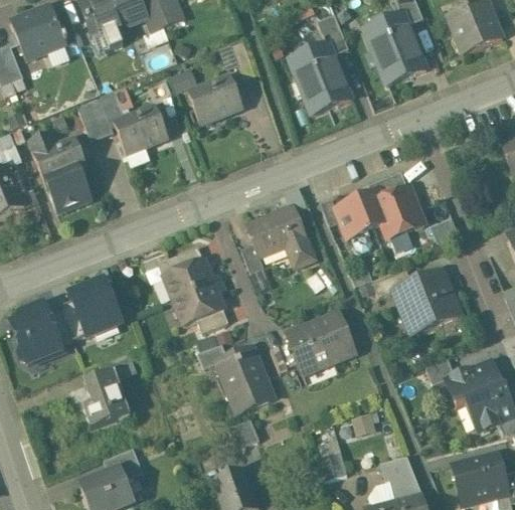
[(86,0),(80,2),(94,36),(113,29),(114,32),(134,25),(123,0),(86,0)]
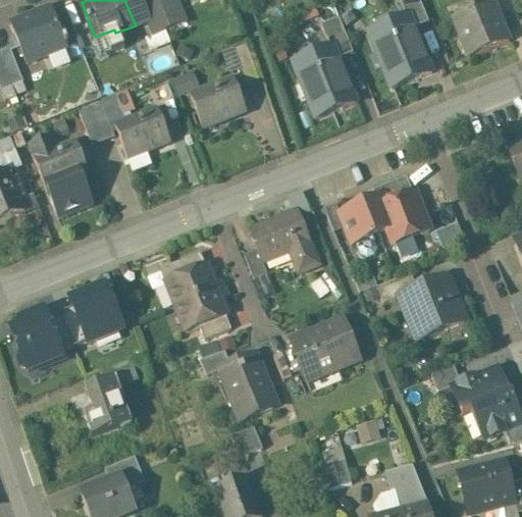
[(159,15),(153,0),(140,0),(148,20),(159,15)]
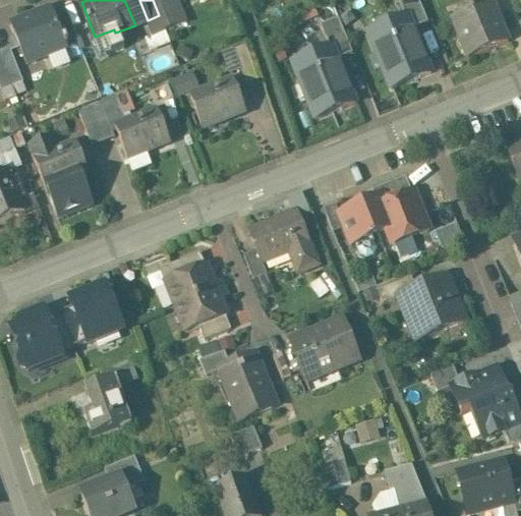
[(170,11),(165,0),(153,0),(159,15),(170,11)]
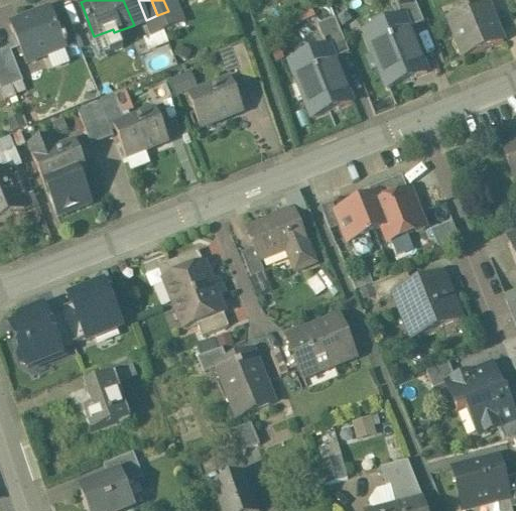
[(163,0),(168,11),(157,15),(163,28),(183,20),(174,0),(163,0)]
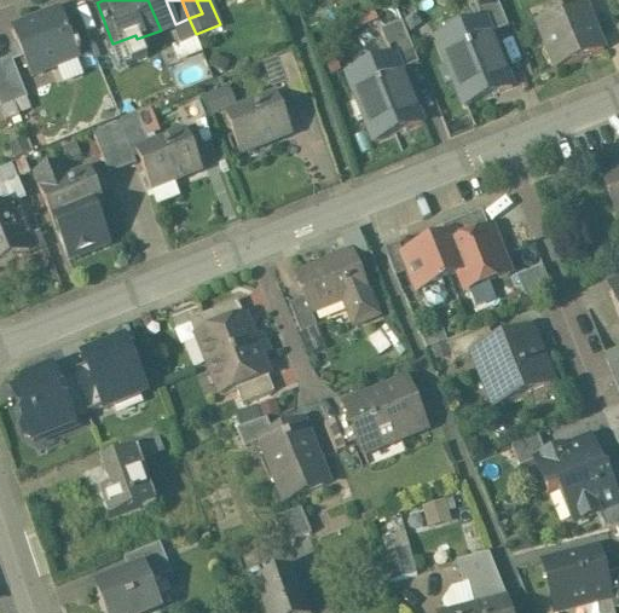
[(482,0),(493,27),(508,21),(498,0),(482,0)]
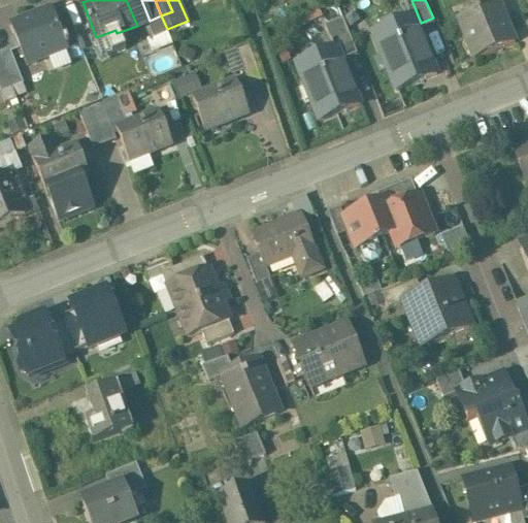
[(492,0),(458,14),(474,54),(514,38),(498,0),(492,0)]
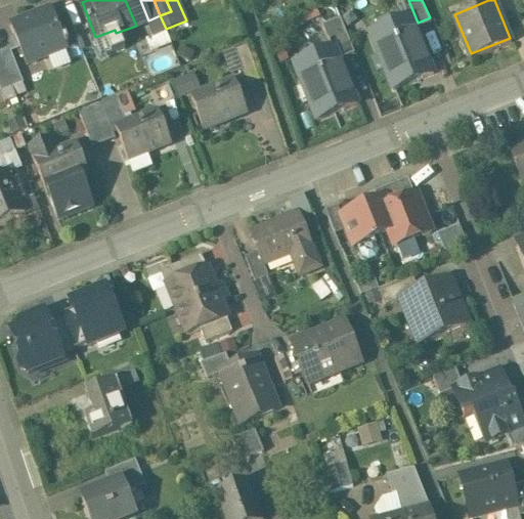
[(50,6),(10,23),(26,62),(67,47),(50,6)]
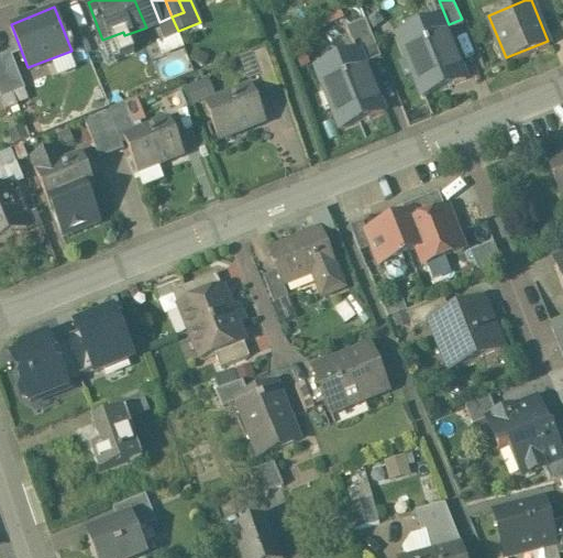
[(379,53),(364,14),(352,20),(367,57),(379,53)]
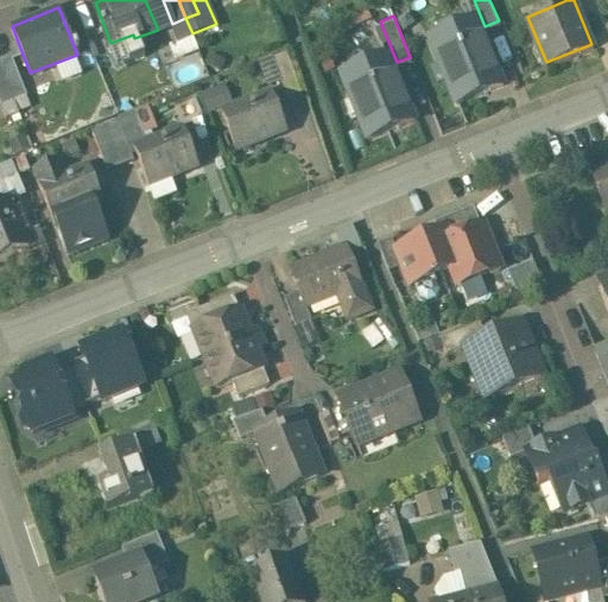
[(185,18),(172,24),(179,39),(192,33),(185,18)]
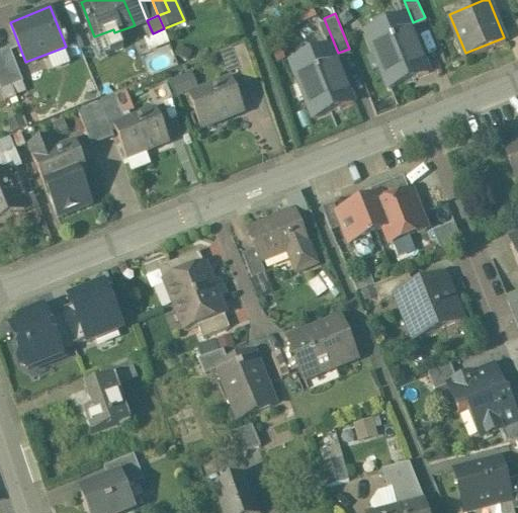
[(412,28),(375,43),(383,62),(379,64),(387,84),(428,68),(412,28)]
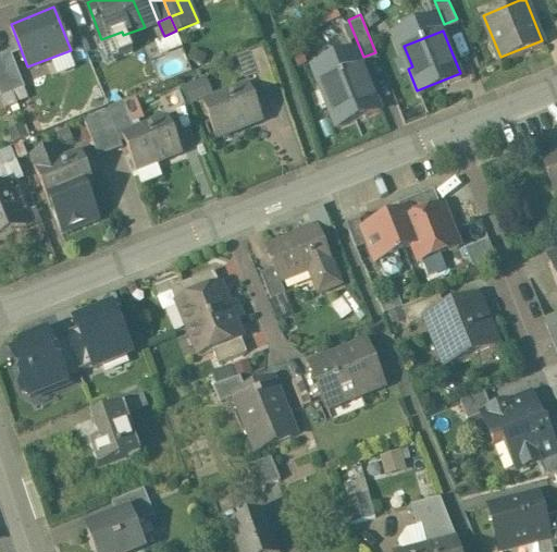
[(24,86),(9,49),(0,51),(0,60),(12,92),(24,86)]
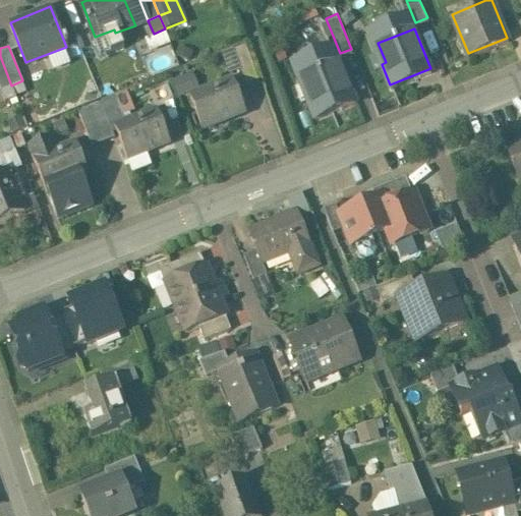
[(11,86),(0,56),(0,89),(4,101),(15,96),(11,86)]
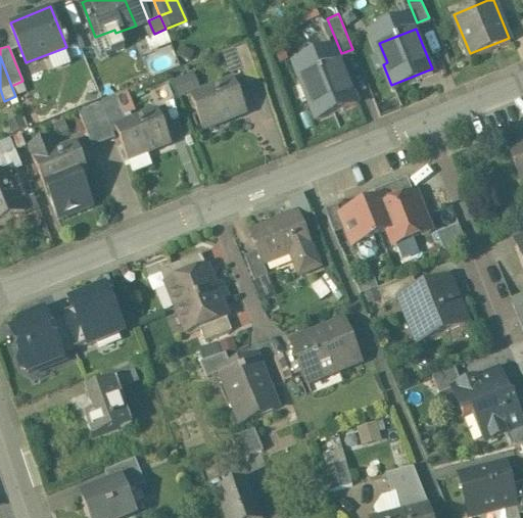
[(340,59),(303,74),(311,93),(307,94),(316,115),(355,99),(340,59)]
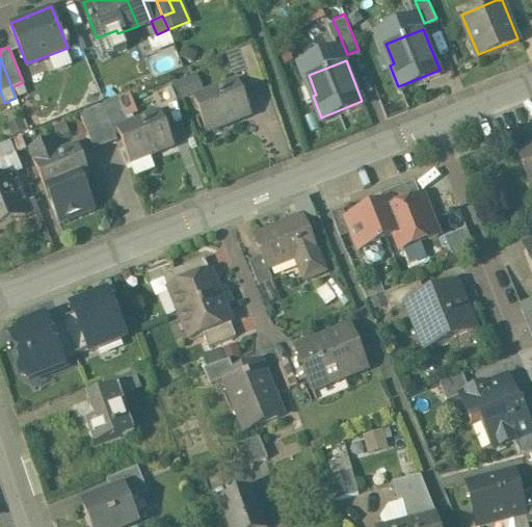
[(182,91),(203,85),(198,70),(178,76),(182,91)]
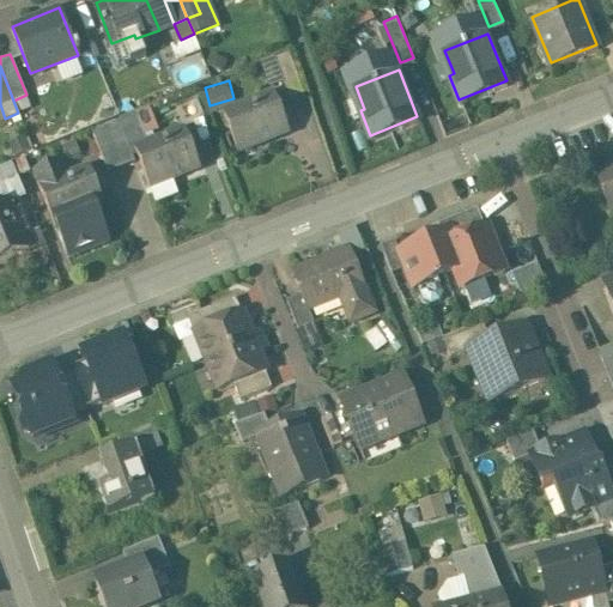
[(272,90),(224,109),(237,141),(256,134),(258,139),(286,127),(272,90)]
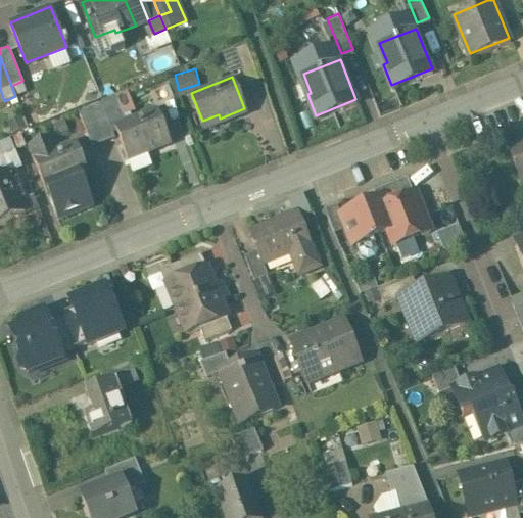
[(100,98),(89,102),(103,138),(114,134),(100,98)]
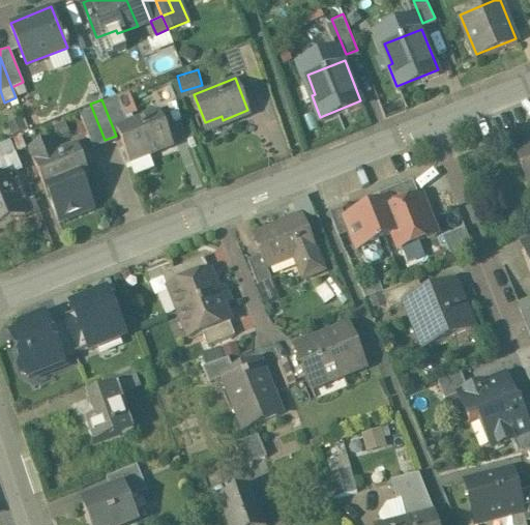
[(105,140),(90,104),(79,109),(93,144),(105,140)]
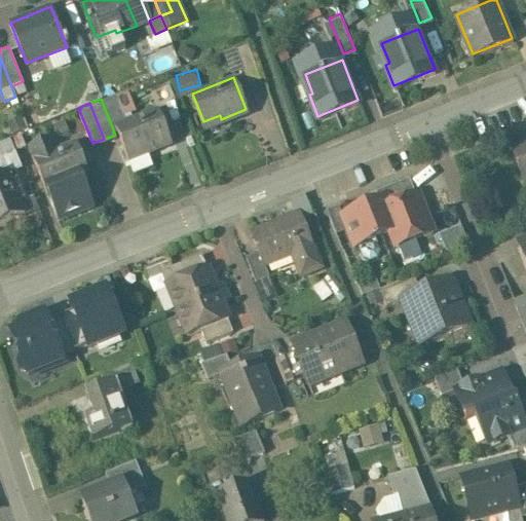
[(159,107),(118,123),(129,152),(146,145),(148,149),(172,139),(159,107)]
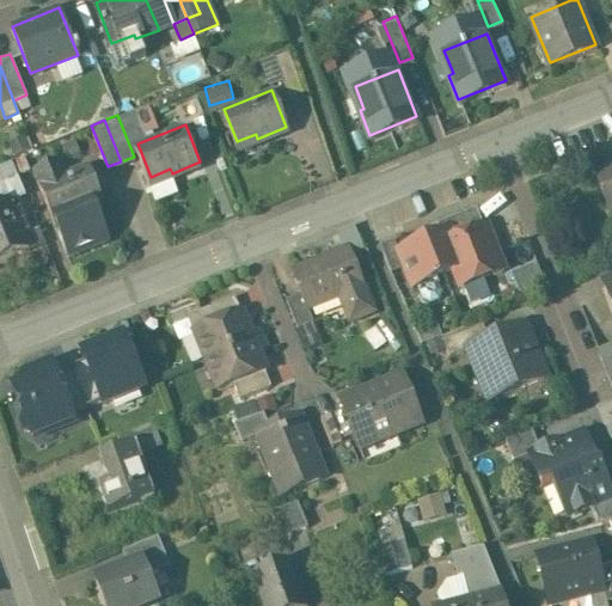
[(11,158),(0,163),(0,177),(16,171),(11,158)]
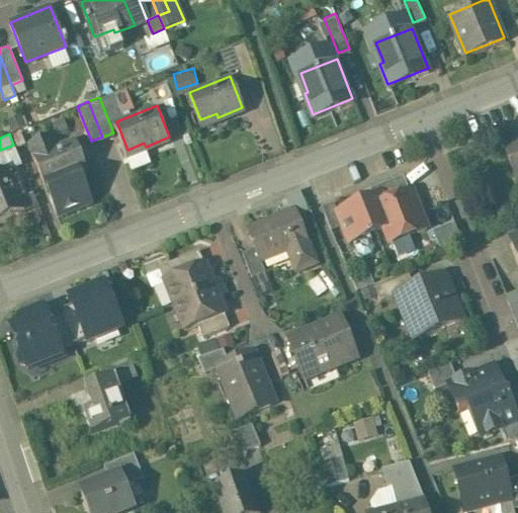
[(50,135),(30,143),(34,154),(54,146),(50,135)]
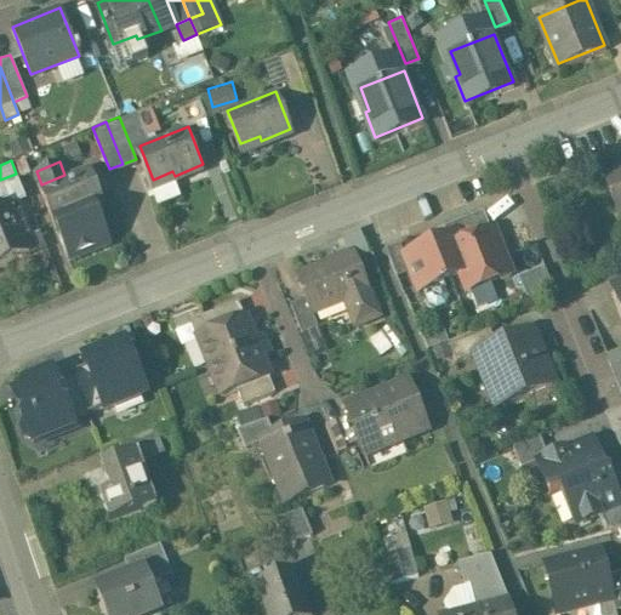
[(620,164),(603,172),(620,215),(620,214),(620,164)]
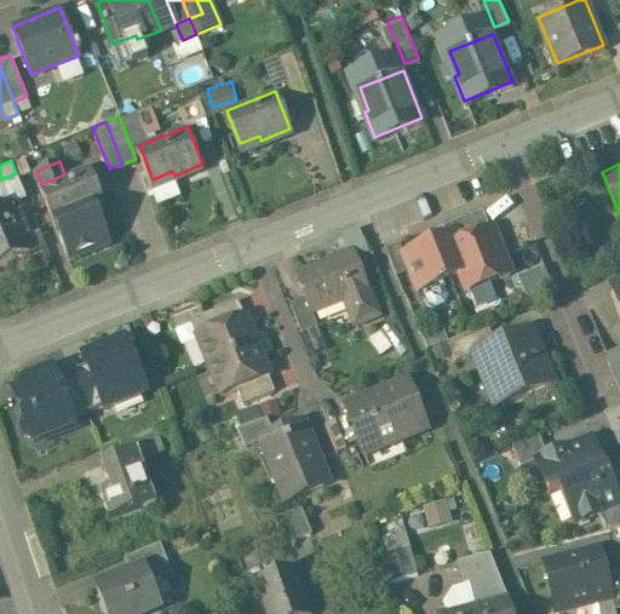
[(41,184),(39,185),(55,223),(57,222),(82,212),(104,204),(89,165),(64,174),(41,184)]
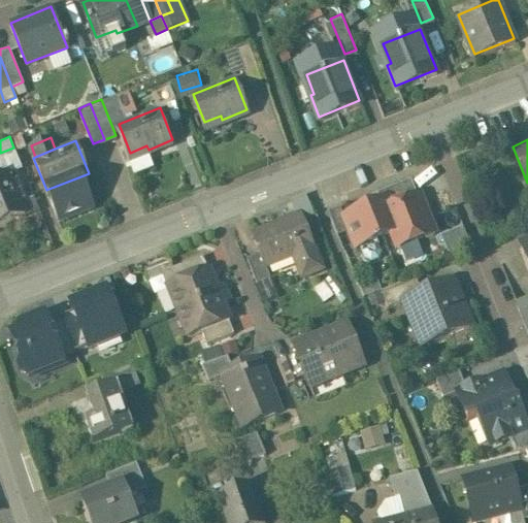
[(7,170),(0,172),(0,221),(24,211),(7,170)]
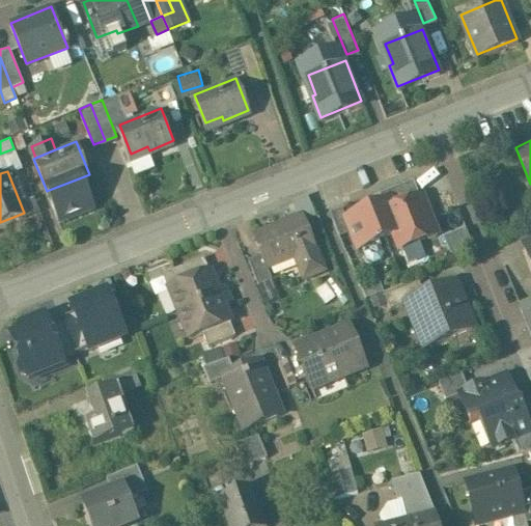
[(413,177),(380,191),(383,200),(386,208),(420,194),(413,177)]
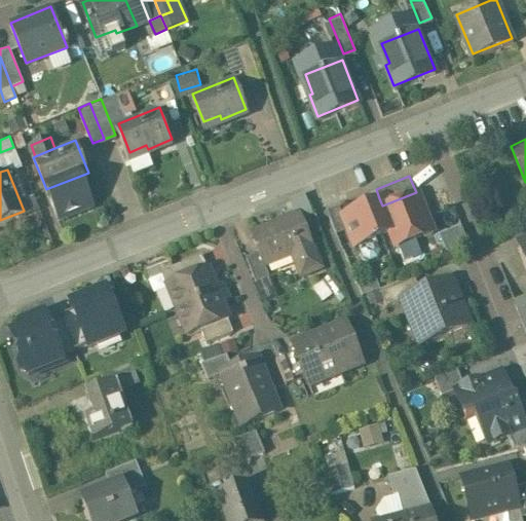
[(70,180),(48,188),(59,216),(80,207),(70,180)]
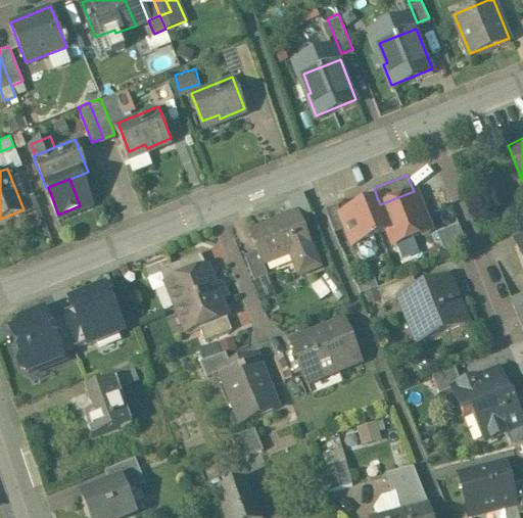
[(414,191),(380,204),(390,228),(396,243),(431,229),(416,190),(414,191)]
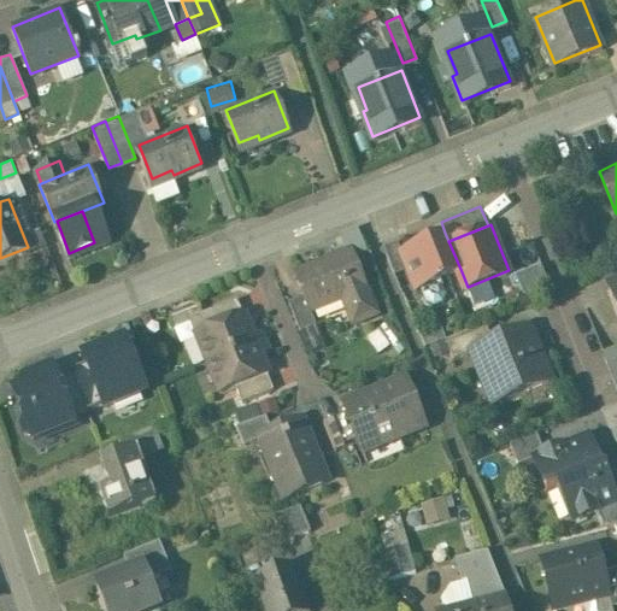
[(445,233),(401,251),(417,287),(460,269),(448,241),(445,233)]
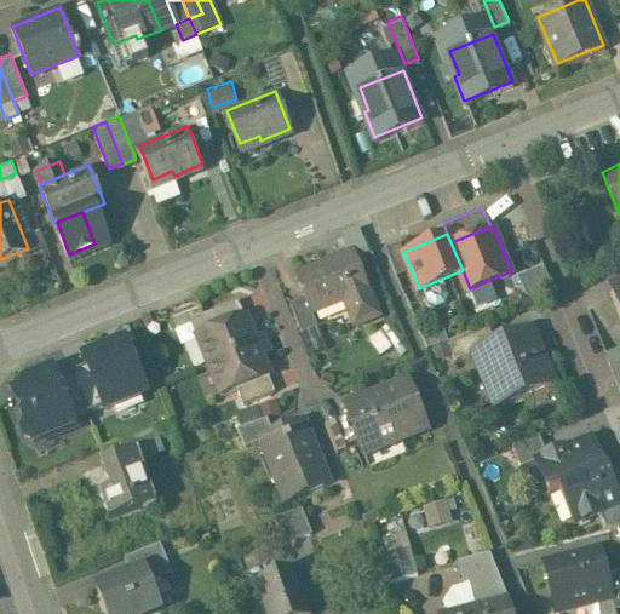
[(409,268),(399,240),(385,246),(396,274),(409,268)]
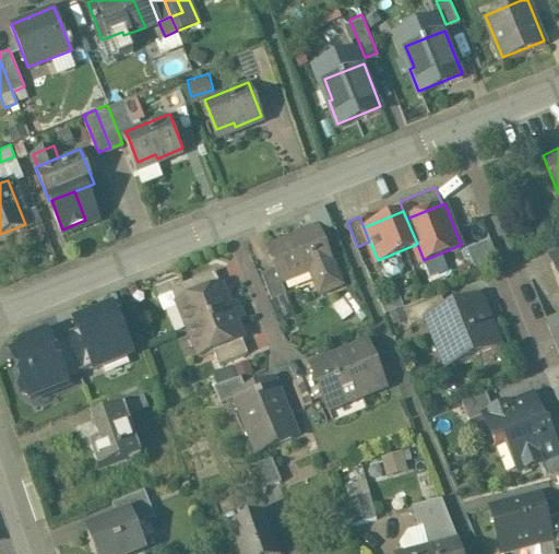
[(318,223),(266,244),(274,264),(280,279),(281,279),(310,267),(319,290),(341,281),(318,223)]
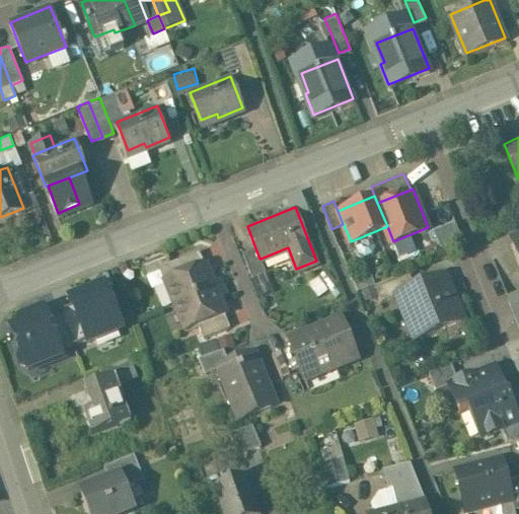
[(260,259),(254,245),(242,250),(251,275),(266,270),(261,259),(260,259)]
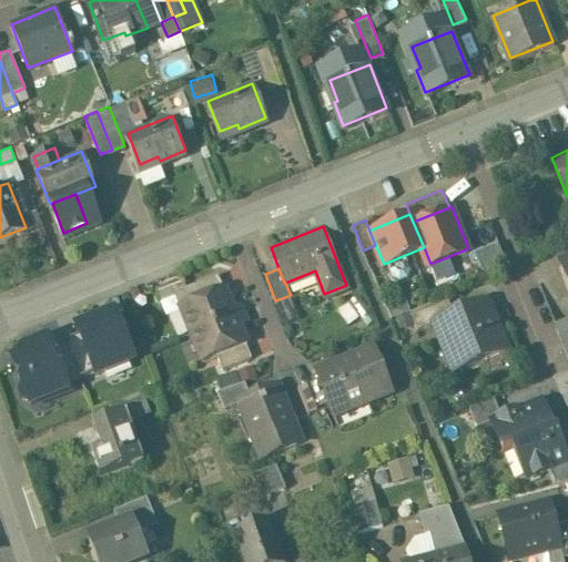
[(219,271),(188,283),(185,277),(160,287),(162,295),(180,303),(224,285),(219,271)]
